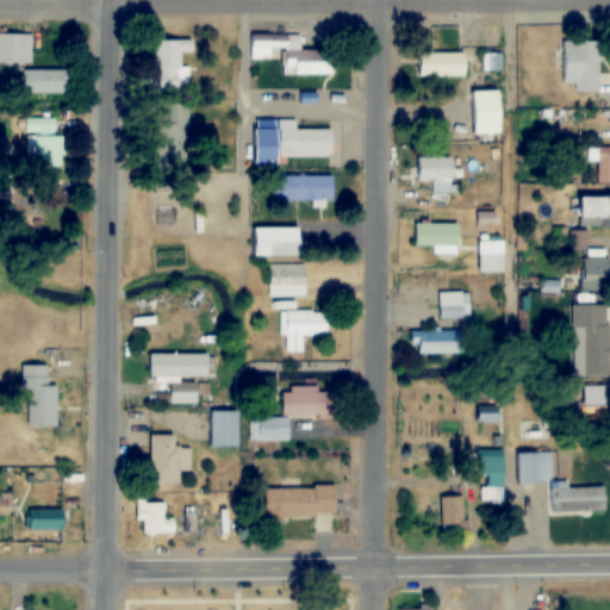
[(25,33),(1,33),(1,64),(25,64),(25,33)]
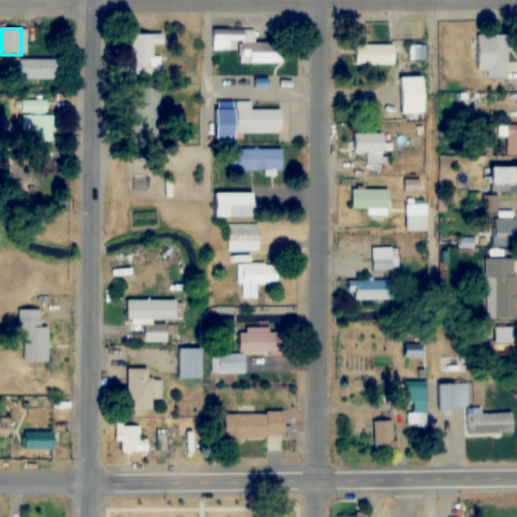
[(238,63),(282,64),(282,42),(254,42),(254,29),(212,29),(212,48),(238,48),(238,63)]
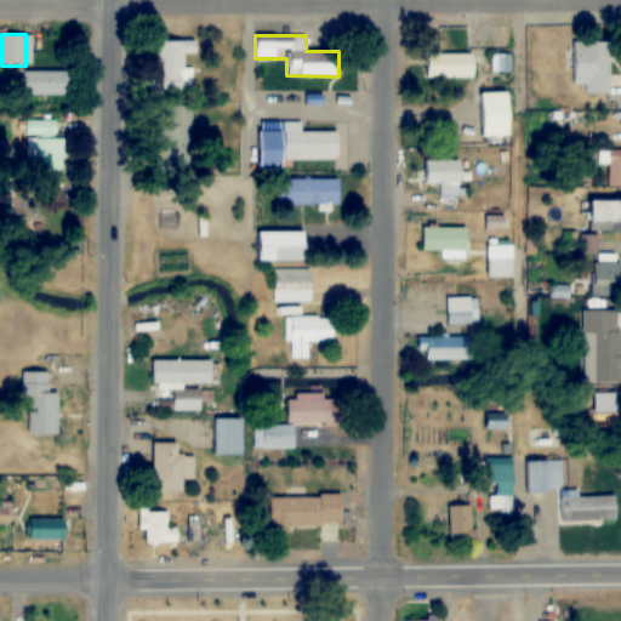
[(192,68),(184,68),(184,52),(197,52),(197,40),(161,40),(161,87),(192,87),(192,68)]
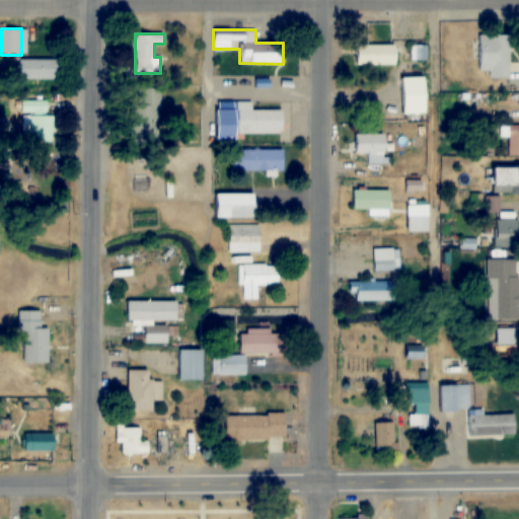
[(508,78),(508,34),(482,34),(482,78),(508,78)]
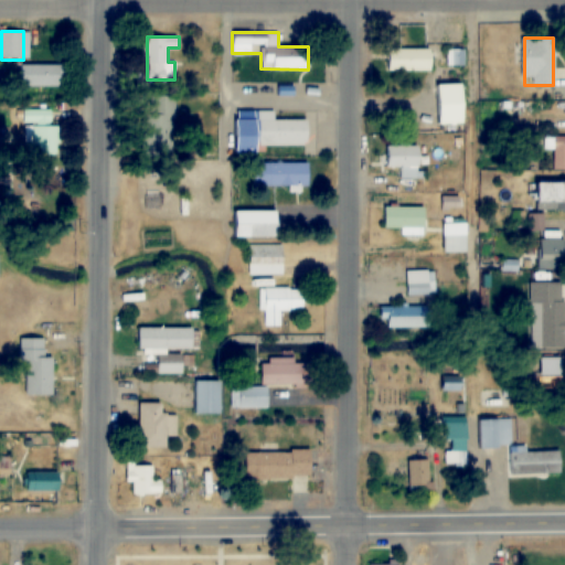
[(430,49),(385,49),(385,71),(430,71),(430,49)]
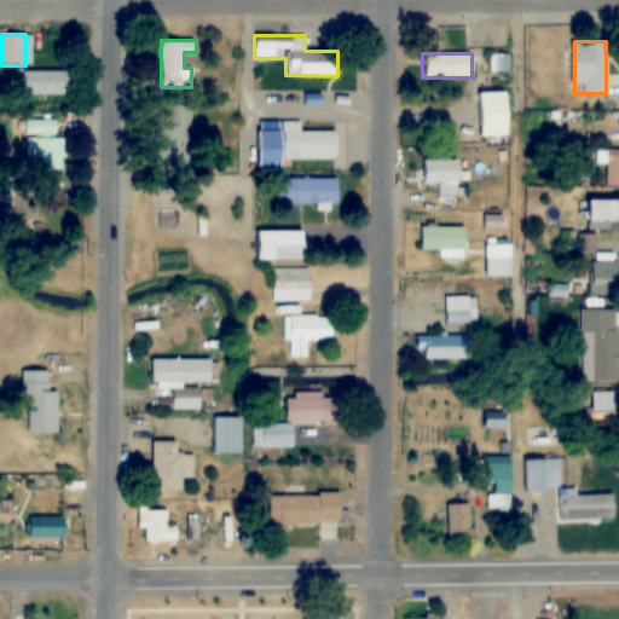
[(489,71),(503,71),(503,55),(489,55),(489,71)]
